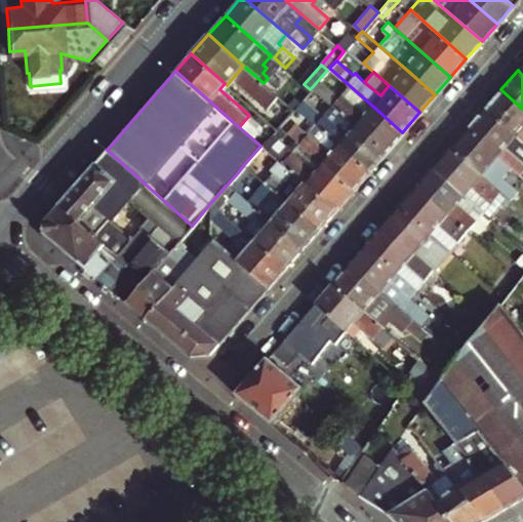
[(319,79),(313,86),(332,104),(338,95),(319,79)]
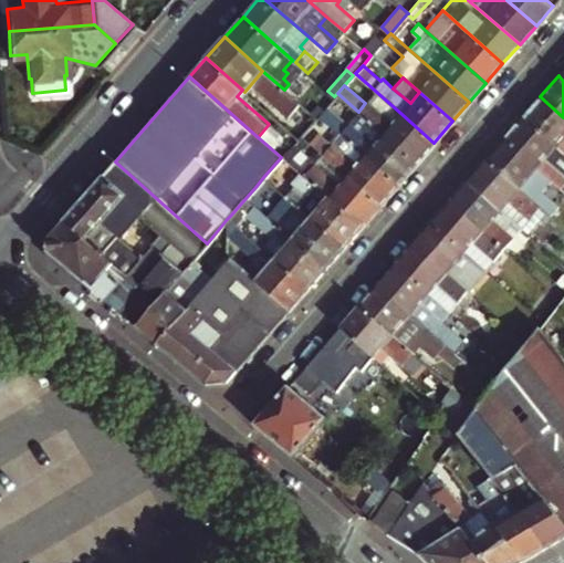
[(334,96),(327,91),(310,112),(316,117),(319,114),(327,105),(334,96)]
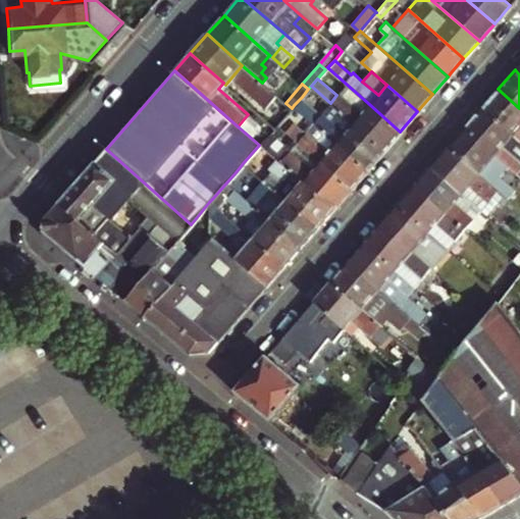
[(519,108),(498,89),(480,109),(512,137),(519,127),(519,128),(519,108)]
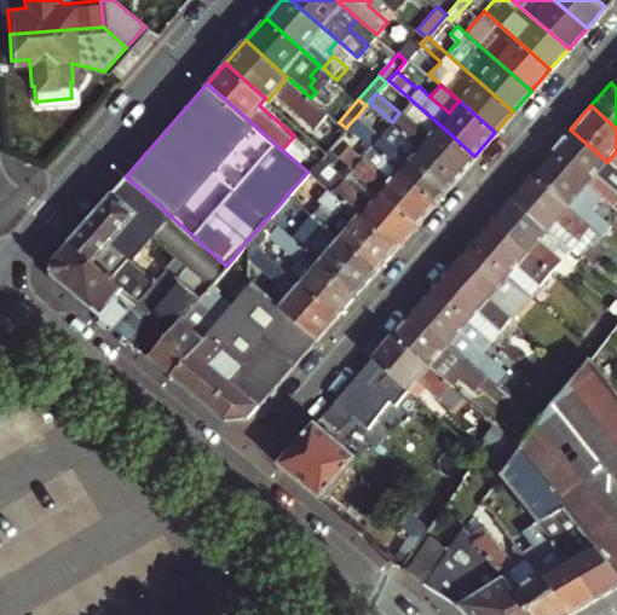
[(392,122),(419,146),(455,178),(474,156),(438,123),(430,133),(403,110),(399,112),(392,122)]
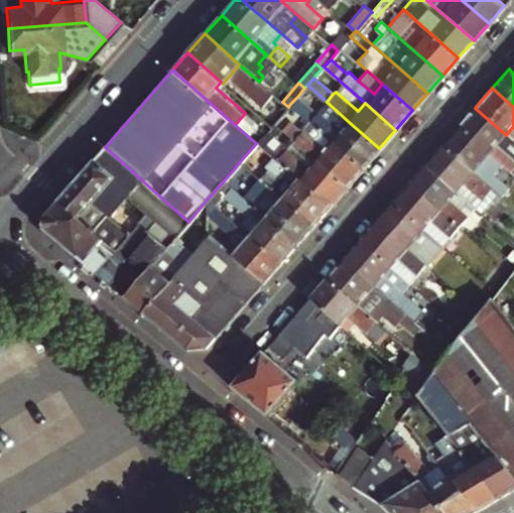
[(316,113),(298,96),(290,104),(309,121),(316,113)]
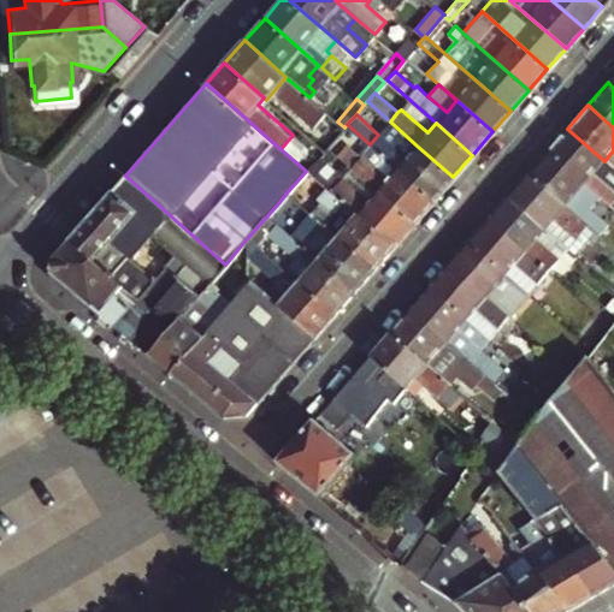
[(548,150),(585,183),(604,200),(608,195),(613,198),(609,205),(613,208),(613,168),(604,161),(567,129),(548,150)]
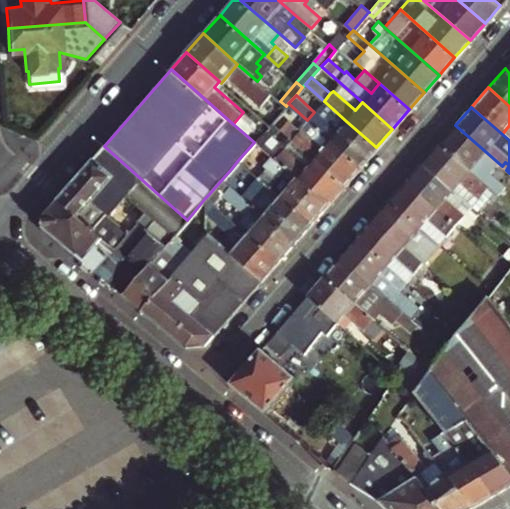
[(307,120),(329,140),(359,166),(376,147),(346,121),(340,128),(317,109),(314,112),(307,120)]
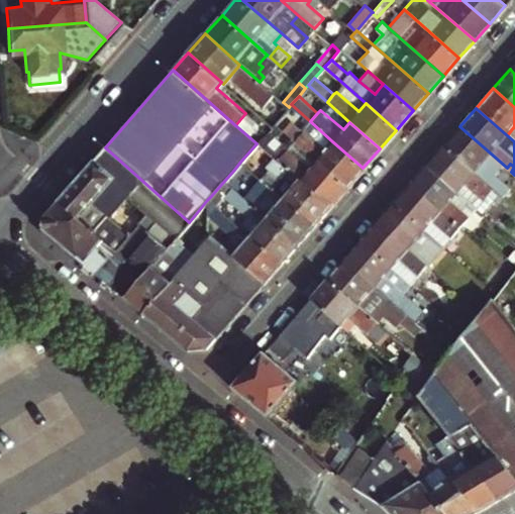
[(301,132),(282,116),(275,123),(294,140),(301,132)]
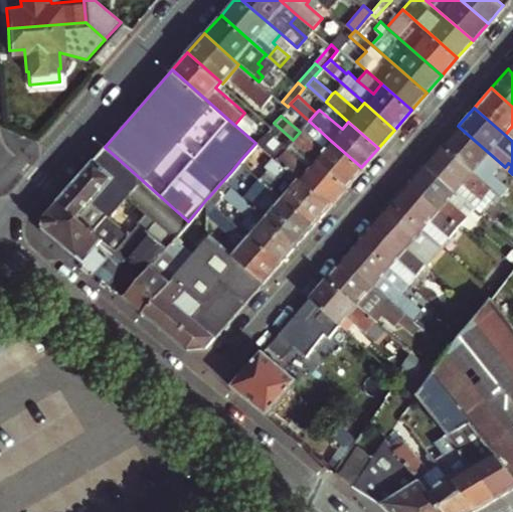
[(441,146),(490,189),(498,195),(507,185),(480,162),(489,153),(458,126),(441,146)]
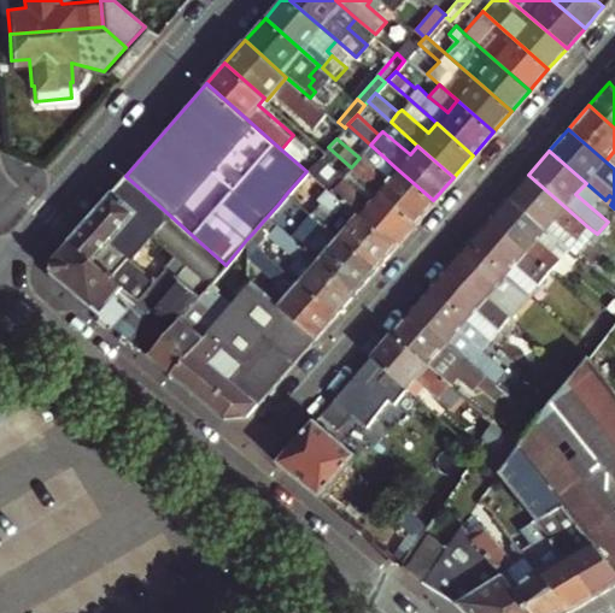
[(351,168),(378,190),(414,223),(433,200),(397,169),(388,177),(362,154),(359,158),(351,168)]
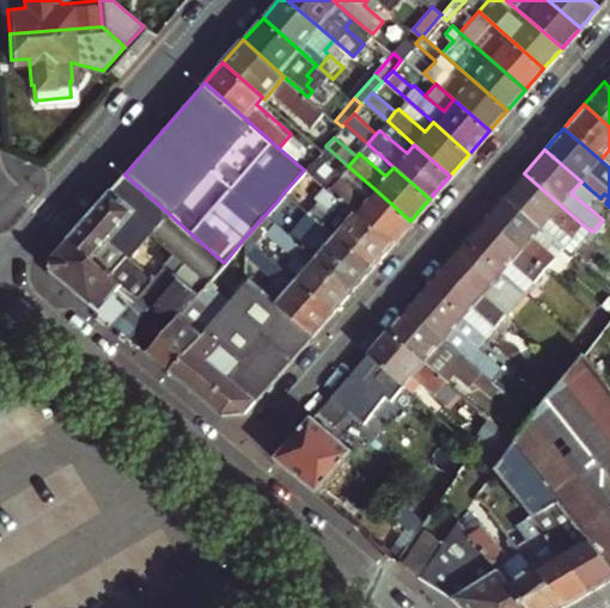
[(340,174),(317,155),(305,169),(328,189),(340,174)]
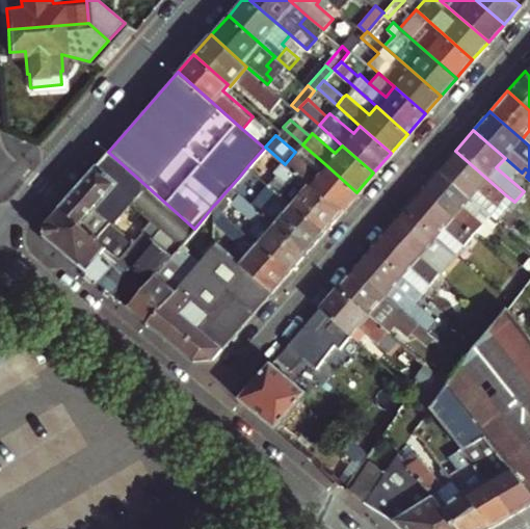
[(302,144),(295,152),(318,173),(325,164),(302,144)]
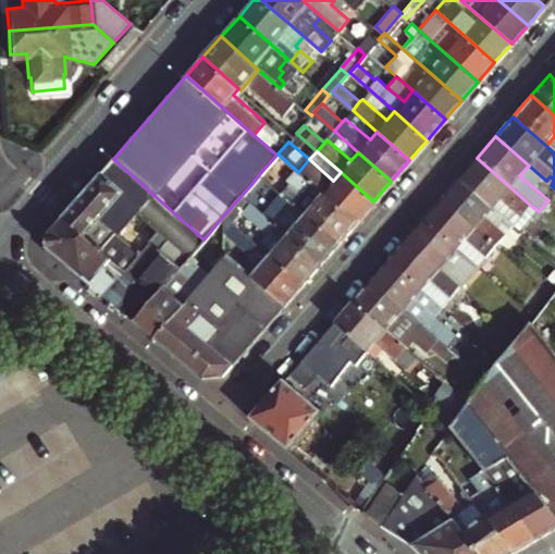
[(355,222),(298,172),(278,154),(276,155),(259,174),(267,181),(276,171),(288,182),(280,193),(337,243),(355,222)]
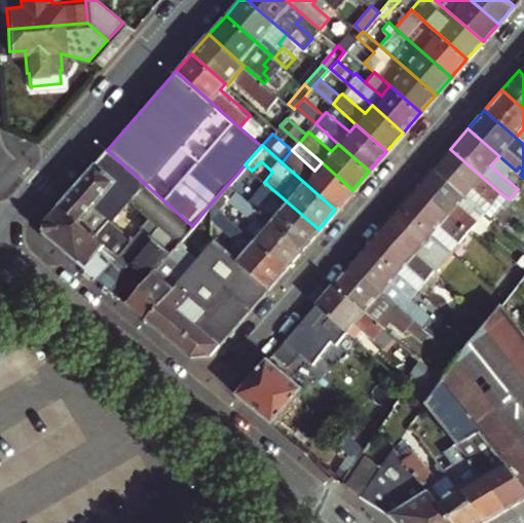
[(484,212),(500,193),(450,149),(434,167),(484,212)]
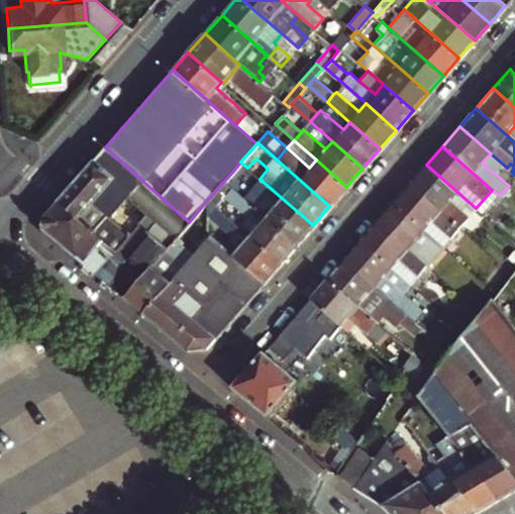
[(176,236),(189,222),(105,147),(58,202),(143,274),(176,236)]
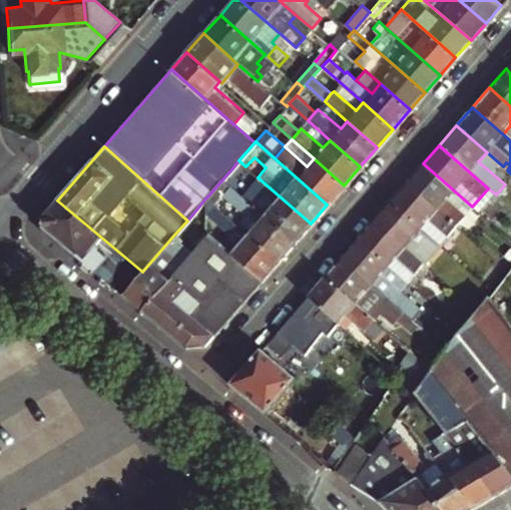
[(285,146),(275,158),(327,204),(344,185),(314,158),(307,166),(285,146)]
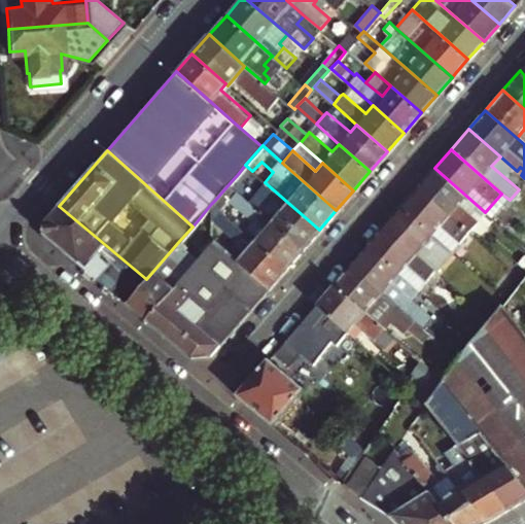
[(268,200),(258,210),(302,248),(319,230),(265,182),(252,171),(245,165),(238,174),(268,200)]
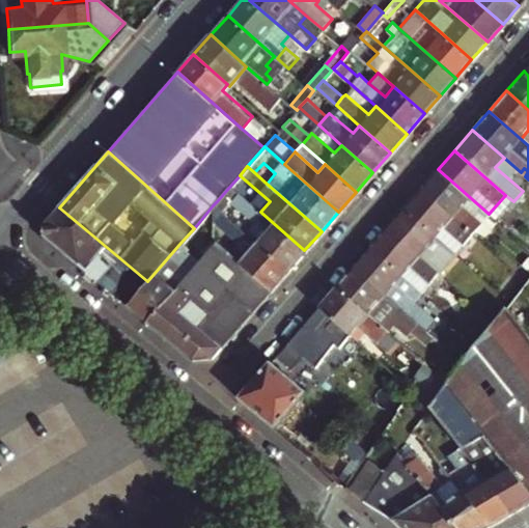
[(420,189),(471,233),(489,214),(438,169),(420,189)]
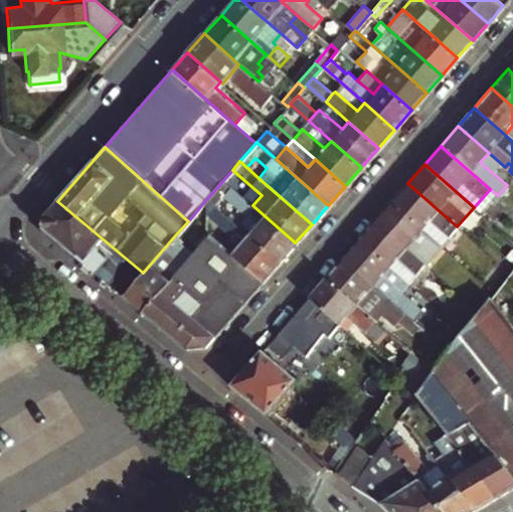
[(216,200),(222,194),(229,186),(223,180),(210,195),(216,200)]
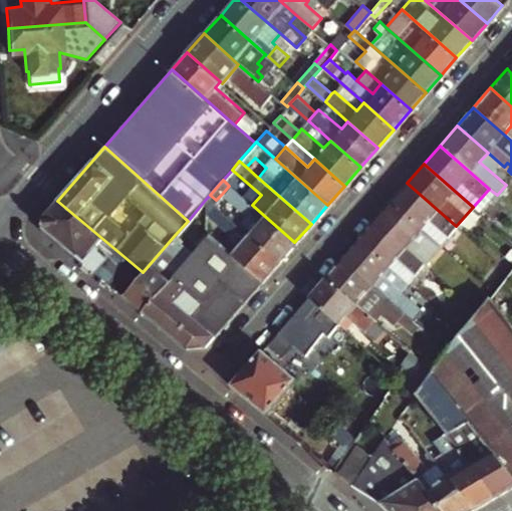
[(407,183),(391,202),(440,245),(456,226),(407,183)]
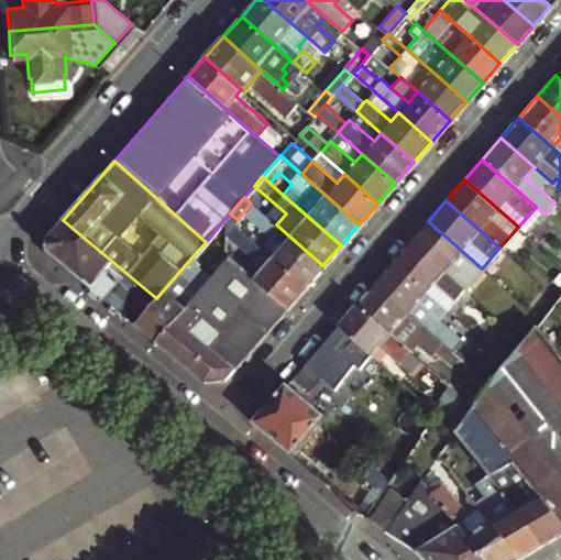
[(267,234),(257,245),(305,286),(322,265),(276,224),(251,204),(243,212),(267,234)]
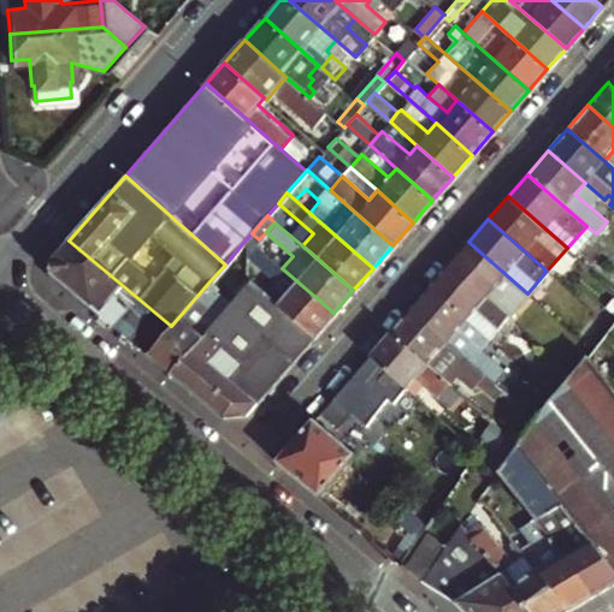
[(252,233),(247,238),(255,245),(259,239),(252,233)]
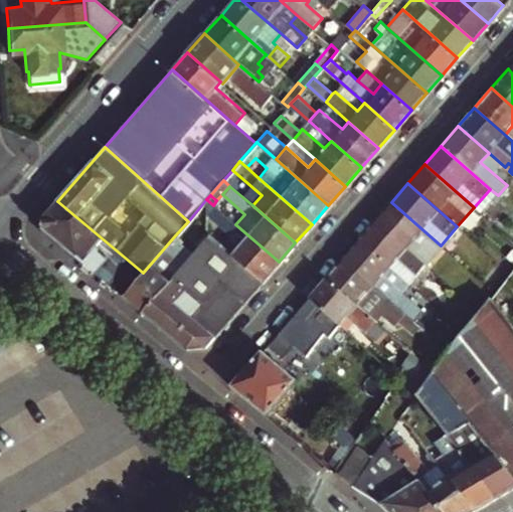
[(193,215),(205,226),(206,213),(206,199),(193,215)]
